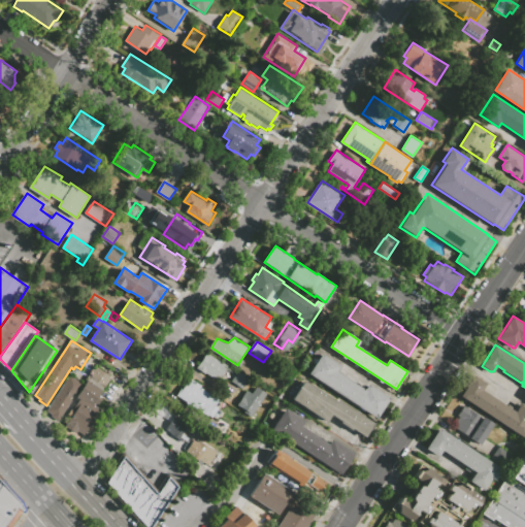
[(217,379),(207,372),(206,373),(198,368),(208,352),(224,362),(224,361),(230,365),(223,376),(219,374),(217,379)]
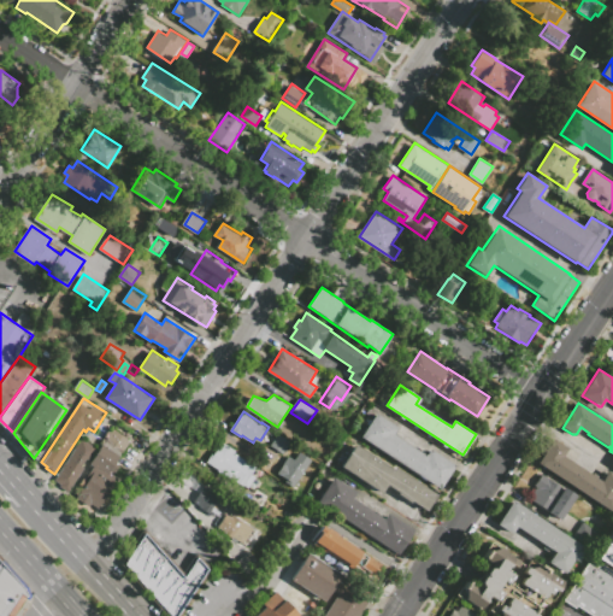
[(457,464),(441,488),(363,436),(378,412),(399,427),(395,433),(428,455),(431,449),(457,464)]
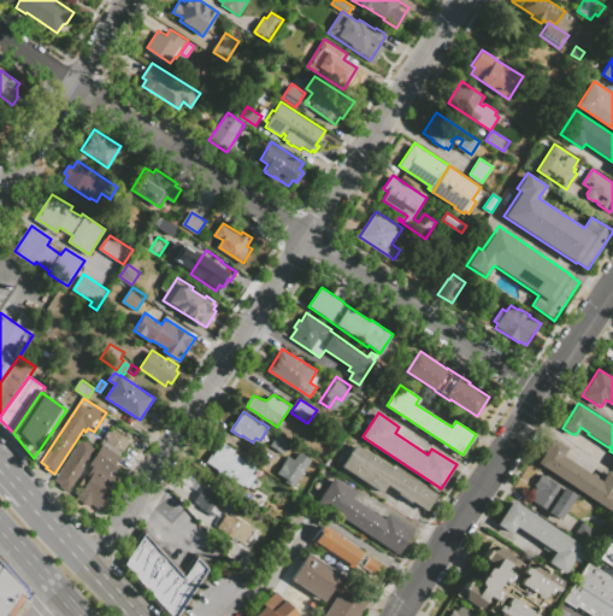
[(81,485),(86,477),(89,480),(90,477),(88,475),(95,465),(92,463),(115,428),(133,440),(123,455),(123,453),(117,463),(121,465),(117,473),(113,470),(111,473),(121,477),(107,498),(110,499),(102,510),(92,503),(90,506),(77,498),(84,487),(81,485)]
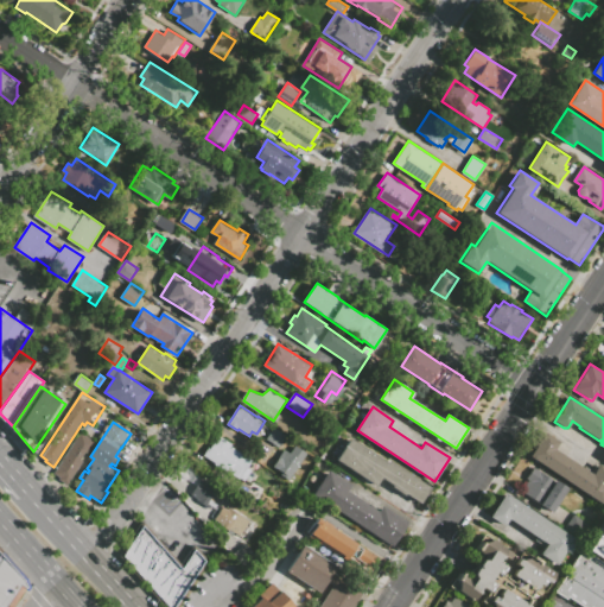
[(280,447),(268,438),(275,427),(288,435),(280,447)]
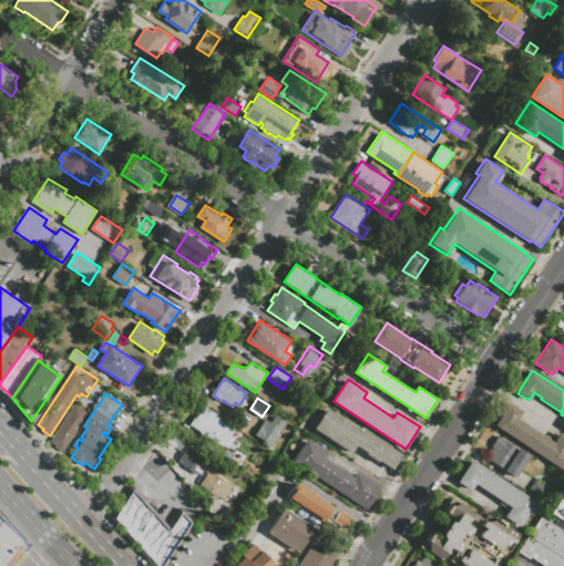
[(83,402),(89,405),(86,409),(91,411),(84,422),(81,420),(77,428),(78,429),(63,450),(58,445),(59,444),(53,440),(77,402),(81,405),(83,402)]
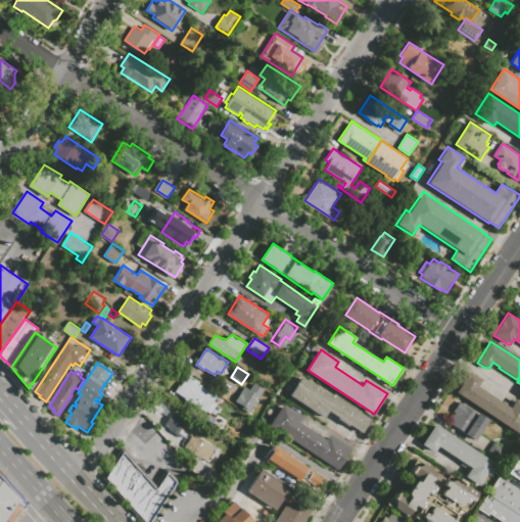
[(470,372),(482,380),(479,386),(511,407),(517,398),(519,399),(519,432),(457,392),(470,372)]
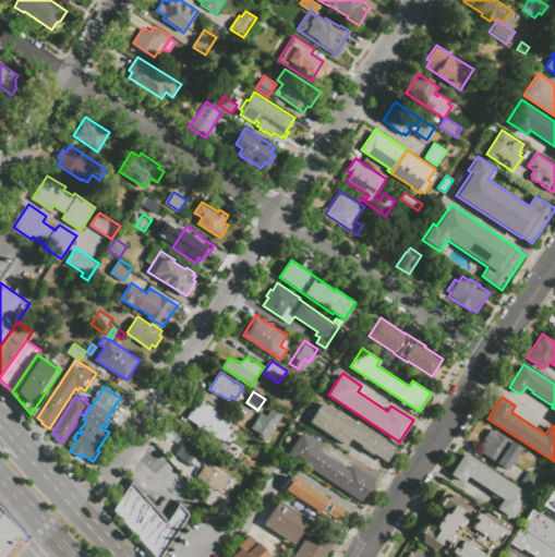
[(202,398),(216,407),(214,410),(233,422),(229,428),(232,431),(226,440),(188,418),(193,409),(194,410),(202,398)]
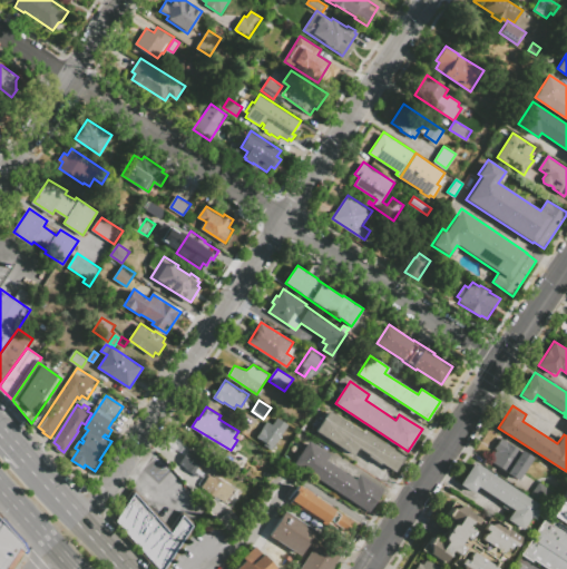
[(407,457),(397,471),(383,462),(380,463),(370,457),(370,453),(360,448),(354,455),(318,430),(331,410),(365,433),(368,431),(407,457)]
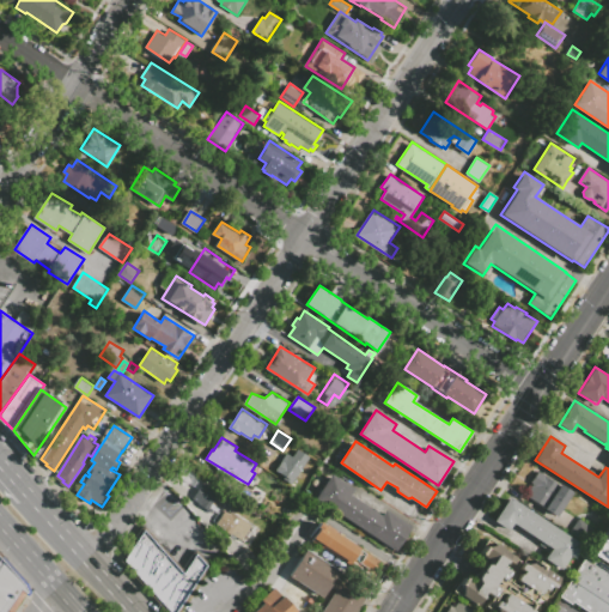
[(298,449),(311,456),(293,484),(285,479),(286,477),(276,471),(288,453),(294,456),(298,449)]
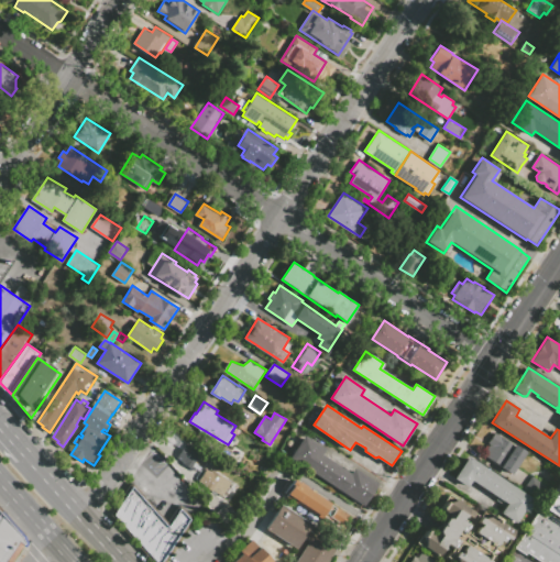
[(496,432),(505,438),(506,436),(517,443),(518,442),(529,449),(513,473),(484,454),(492,444),(490,443),(496,432)]
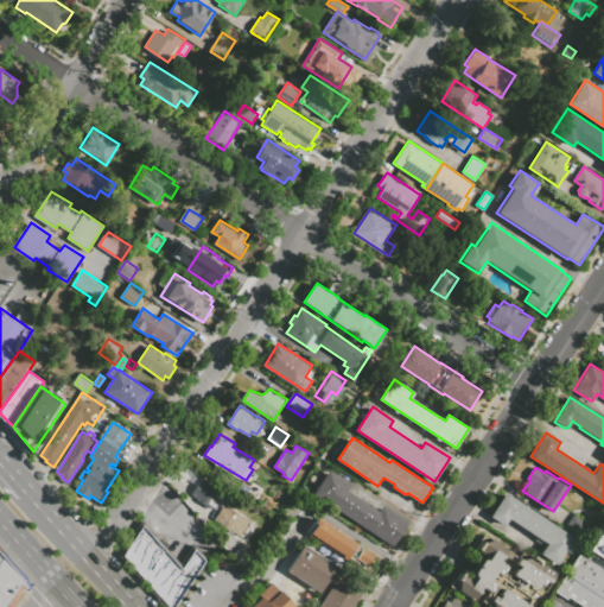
[(409,522),(394,545),(315,493),(330,469),(353,485),(349,489),(380,510),(383,505),(409,522)]
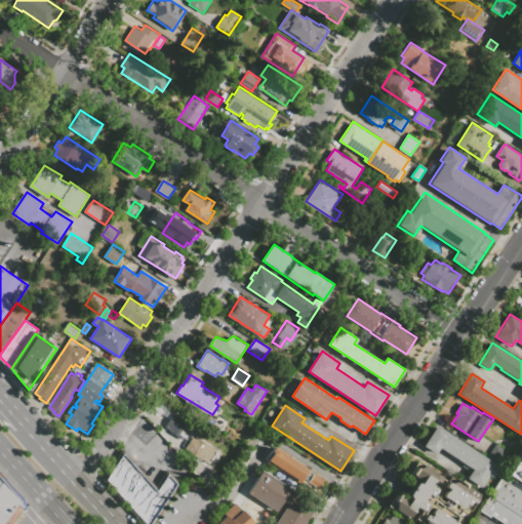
[(175,413),(194,426),(188,434),(188,433),(184,439),(172,431),(173,430),(167,426),(175,413)]
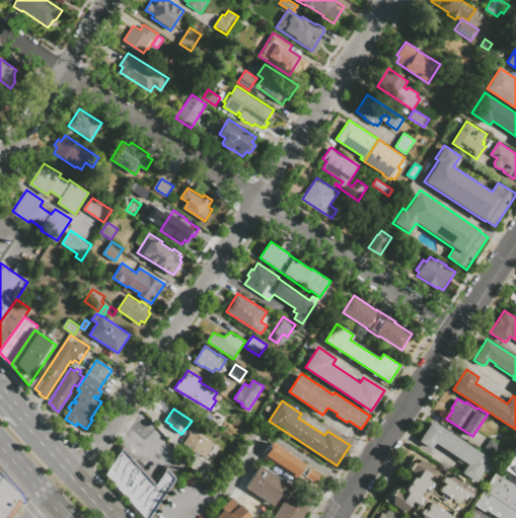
[(495,460),(488,471),(484,469),(476,481),(463,471),(468,463),(466,462),(465,464),(459,460),(460,457),(437,442),(433,448),(420,440),(434,420),(495,460)]
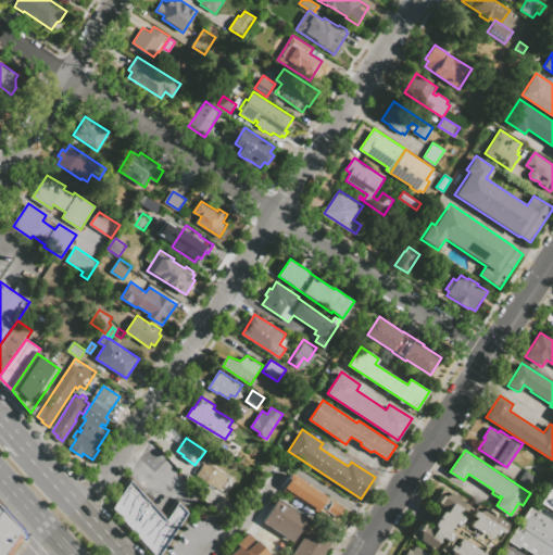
[(230,476),(221,490),(212,483),(211,484),(198,476),(206,462),(210,465),(211,463),(230,476)]
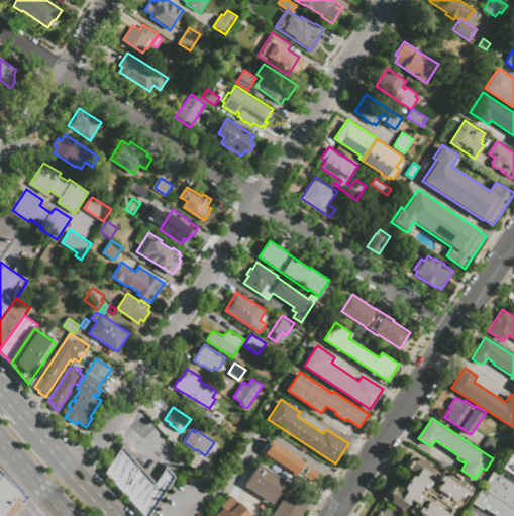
[(490,436),(502,444),(494,456),(482,448),(490,436)]
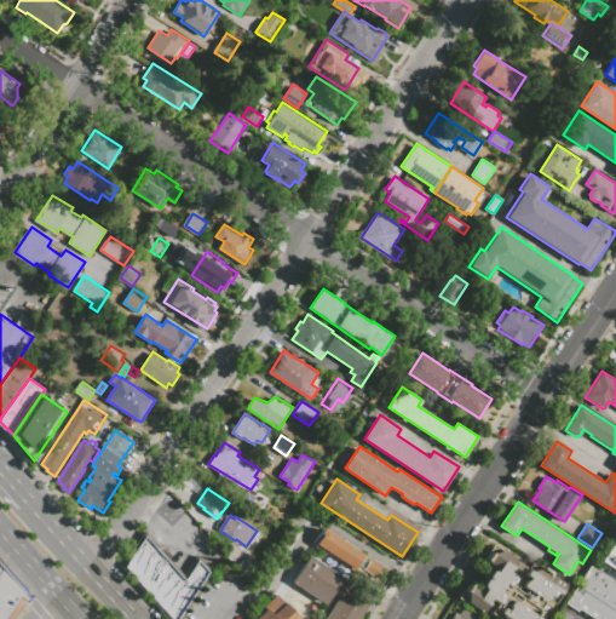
[(324,526),(366,554),(353,569),(329,552),(328,555),(317,546),(318,544),(318,543),(323,534),(321,532),(324,526)]
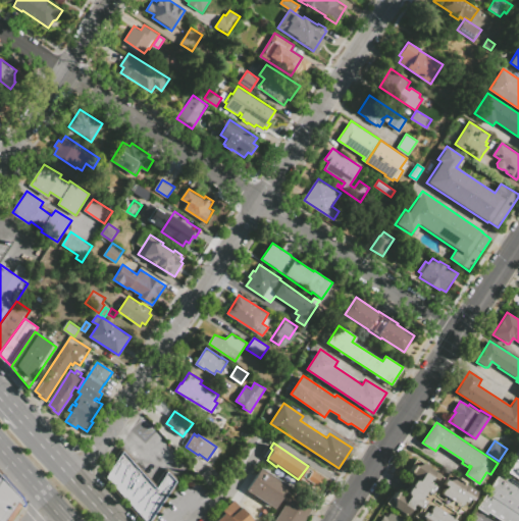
[(147,520),(106,474),(123,447),(157,484),(168,467),(180,480),(154,520),(147,520)]
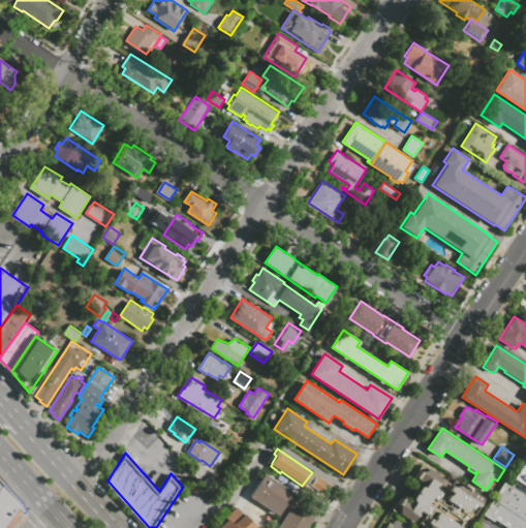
[(456,486),(459,480),(486,497),(481,506),(481,507),(476,515),(468,509),(459,524),(462,526),(460,527),(423,527),(425,526),(415,520),(413,523),(393,510),(397,503),(398,503),(402,496),(408,500),(421,480),(413,477),(422,463),(441,475),(440,476),(456,486)]
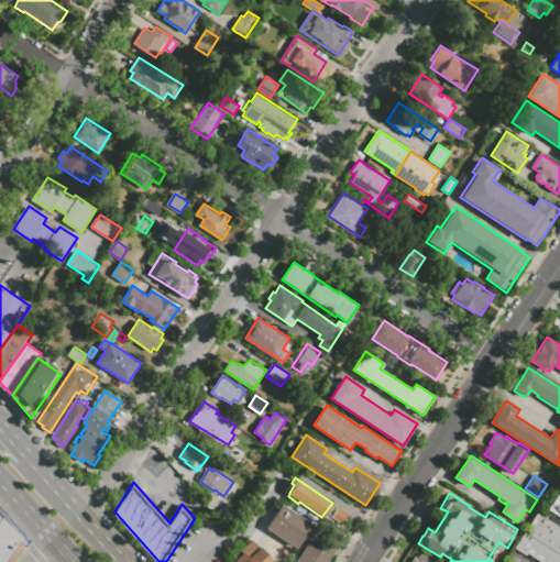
[(559,518),(545,508),(553,494),(559,497),(559,518)]
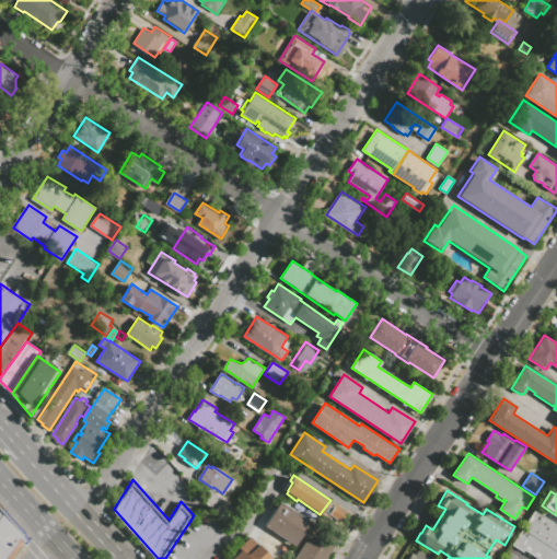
[(227,520),(218,510),(230,499),(234,504),(233,505),(238,510),(227,520)]
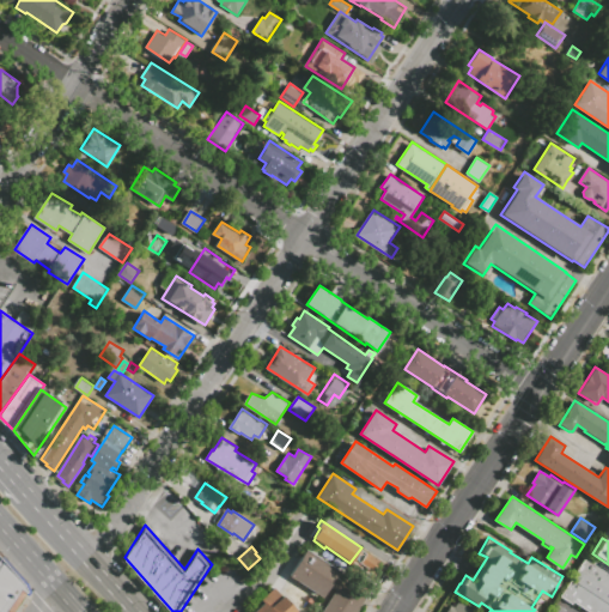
[(358,611),(322,611),(338,589),(332,586),(324,597),(291,575),(308,550),(341,570),(338,576),(343,580),(349,573),(373,588),(358,611)]
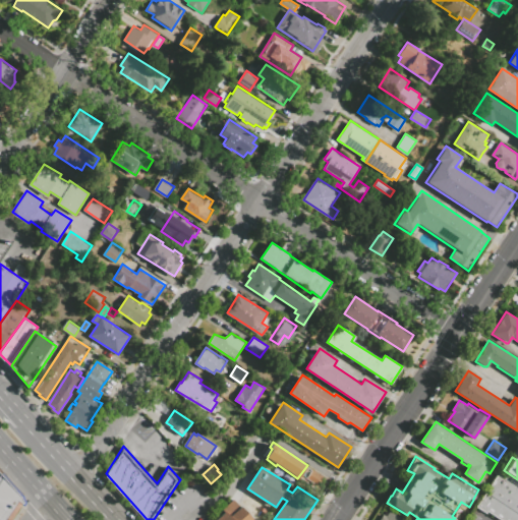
[(312,468),(323,475),(317,484),(307,477),(312,468)]
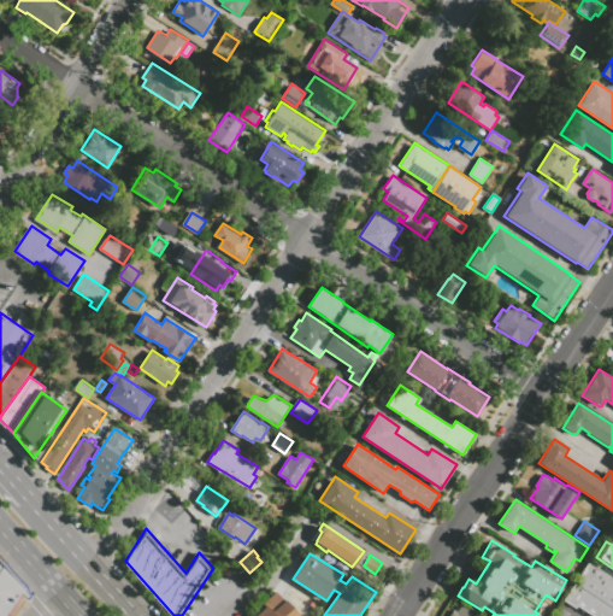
[(612,615),(594,615),(578,605),(577,609),(565,600),(593,558),(612,570),(612,615)]
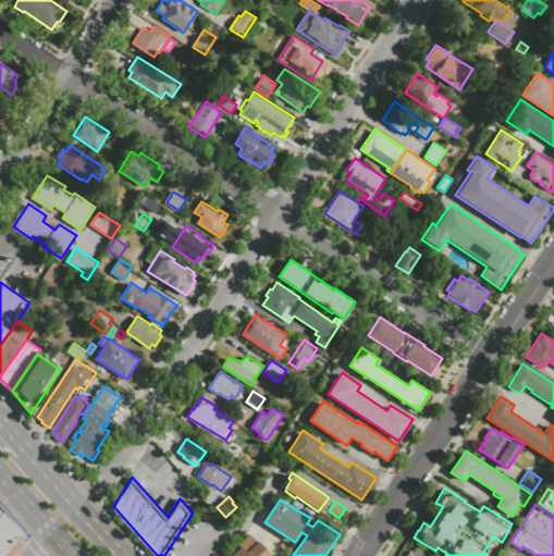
[(0,555),(0,507),(1,506),(23,531),(25,538),(12,555),(0,555)]
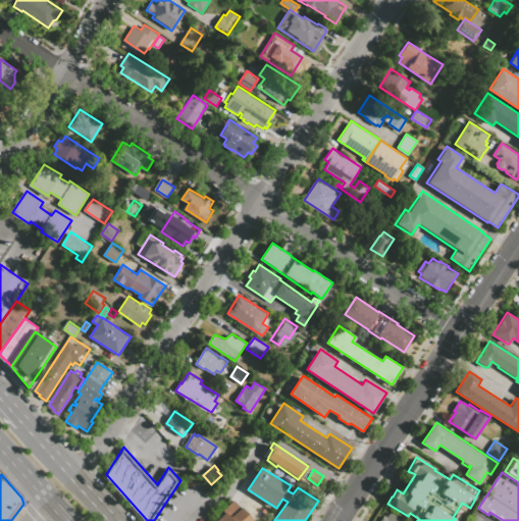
[(215,520),(225,512),(223,510),(235,500),(241,507),(242,506),(254,520),(253,520),(215,520)]
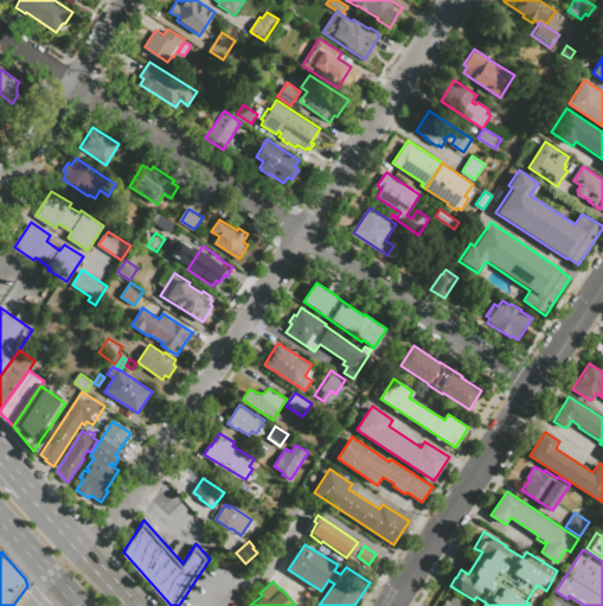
[(442,605),(451,593),(460,599),(462,600),(468,604),(469,605),(470,605),(442,605)]
